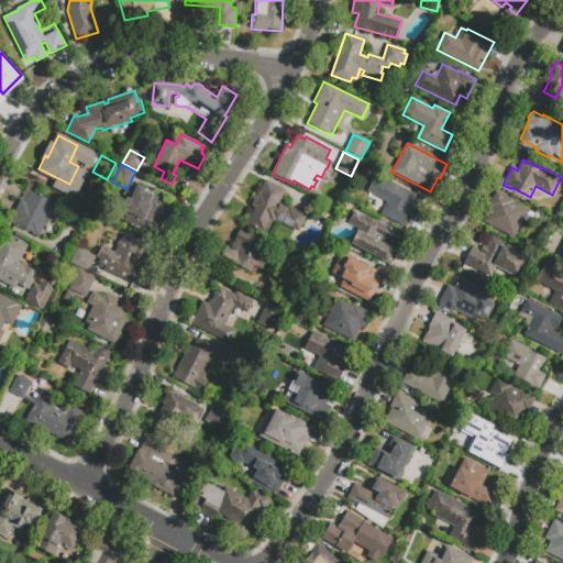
[(416,195),(409,208),(415,210),(406,227),(381,213),(382,211),(376,209),(381,199),(367,191),(376,175),(416,195)]
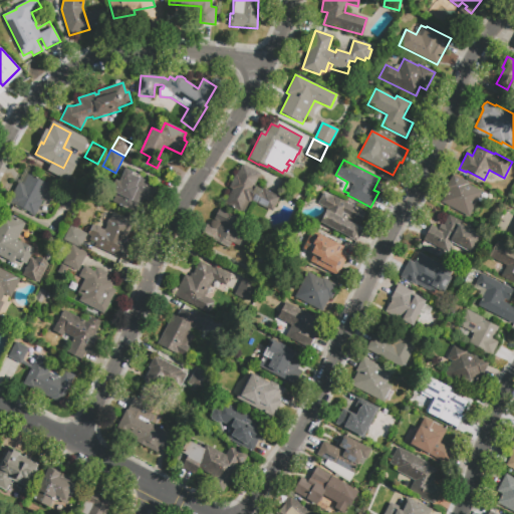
[(279,197),(272,211),(251,201),(245,213),(225,203),(232,190),(229,188),(235,175),(237,175),(242,165),(260,174),(254,186),(263,190),(263,189),(279,197)]
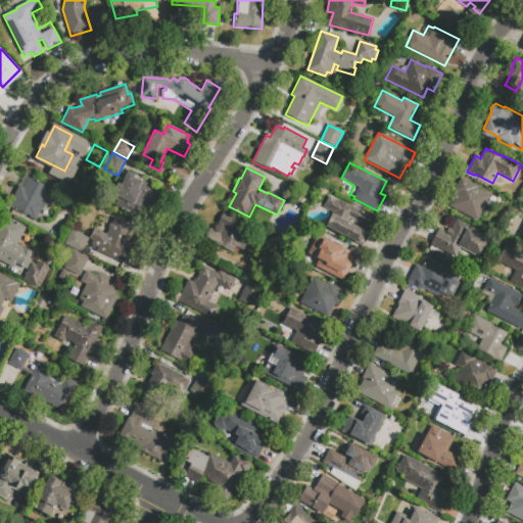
[(135,204),(117,196),(119,193),(114,191),(119,184),(122,185),(128,172),(142,179),(141,182),(142,182),(139,189),(141,190),(135,204)]
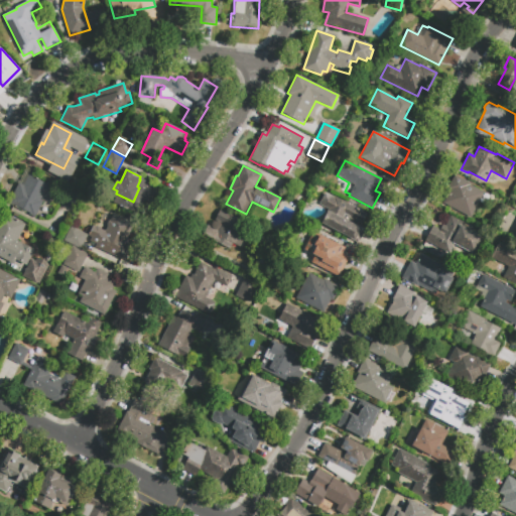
[(42,202),(34,219),(28,216),(29,214),(8,203),(18,183),(23,185),(28,175),(47,185),(40,201),(42,202)]
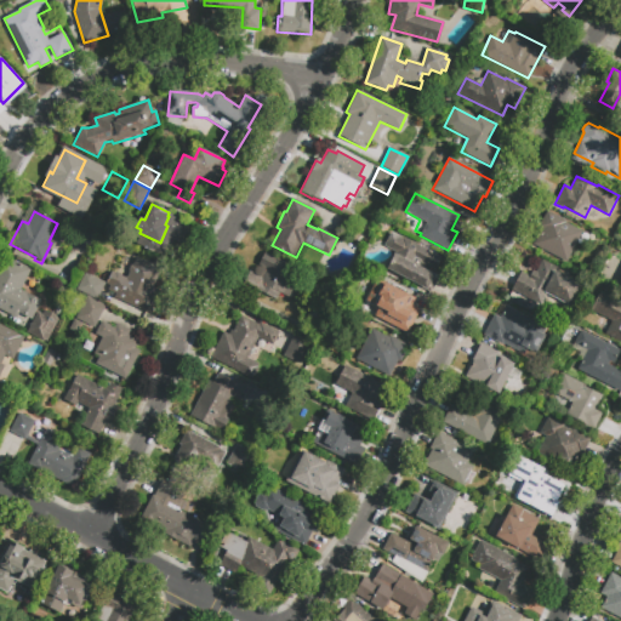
[(582,232),(567,262),(534,245),(542,229),(539,228),(547,211),(565,221),(565,223),(582,232)]
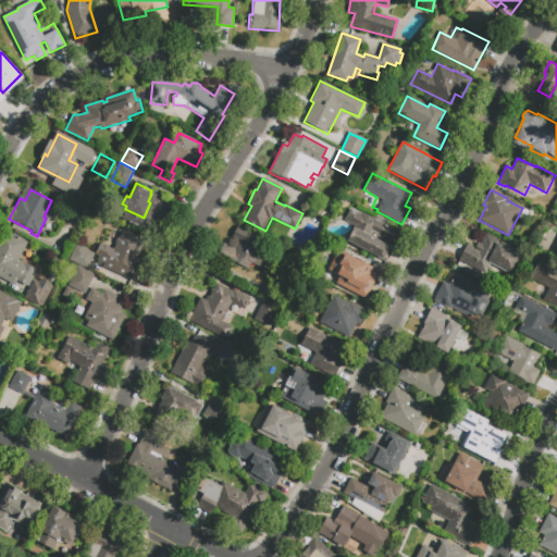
[(376,239),(391,247),(383,261),(346,242),(355,226),(344,221),(350,210),(360,215),(361,213),(374,219),(375,215),(386,221),(384,224),(396,231),(390,243),(379,236),(376,239)]
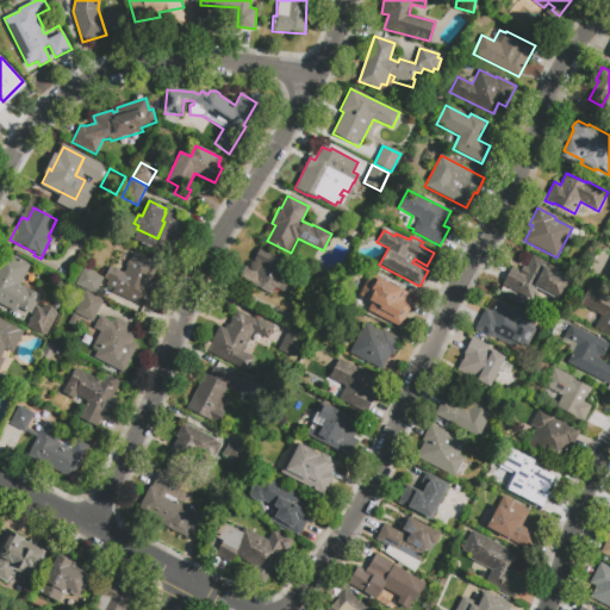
[(275,287),(272,294),(249,284),(247,287),(237,282),(246,267),(257,273),(262,265),(254,261),(260,248),(287,261),(282,272),(291,275),(284,291),(275,287)]
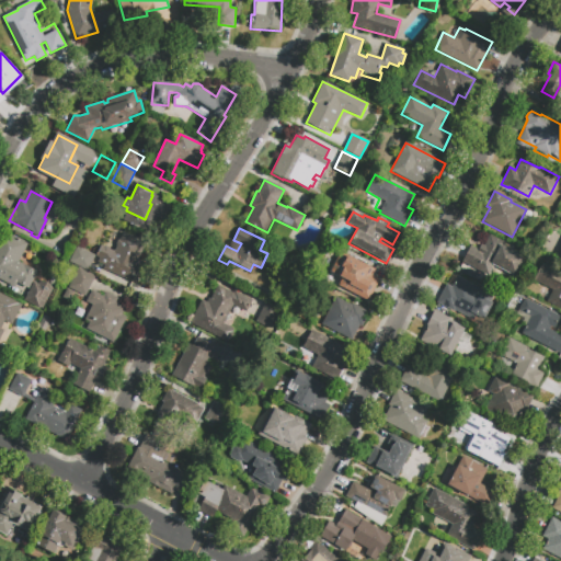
[(27,244),(18,262),(37,273),(29,289),(16,284),(14,288),(0,279),(0,236),(2,231),(27,244)]
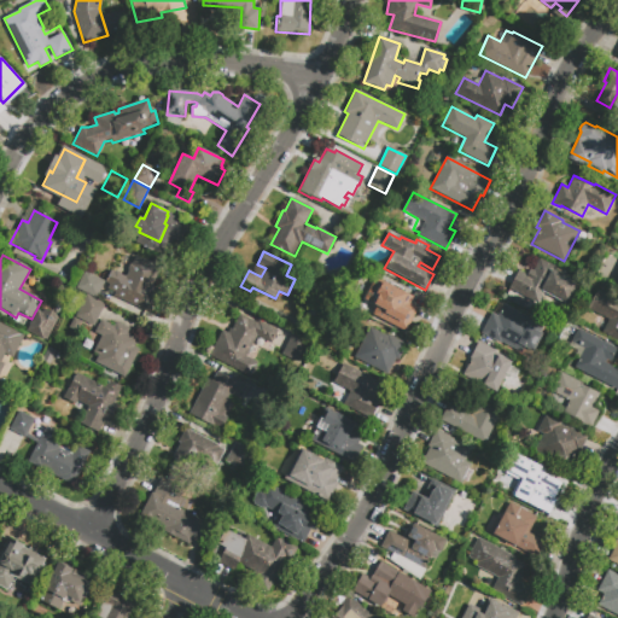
[(112,297),(115,292),(106,289),(109,285),(105,284),(108,277),(111,278),(112,277),(120,280),(122,275),(124,277),(133,256),(138,258),(138,257),(158,266),(156,272),(159,273),(149,298),(155,301),(150,313),(112,297)]
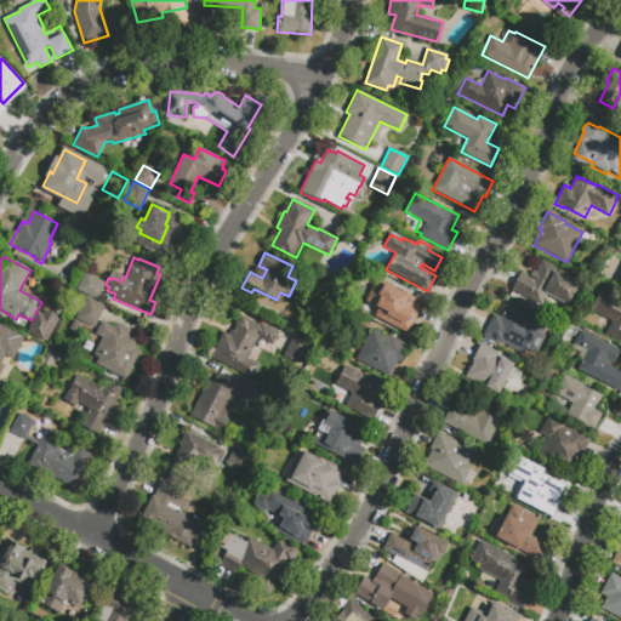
[(557,273),(580,284),(570,303),(569,303),(568,305),(546,294),(541,305),(512,290),(522,272),(533,278),(541,260),(559,269),(557,273)]
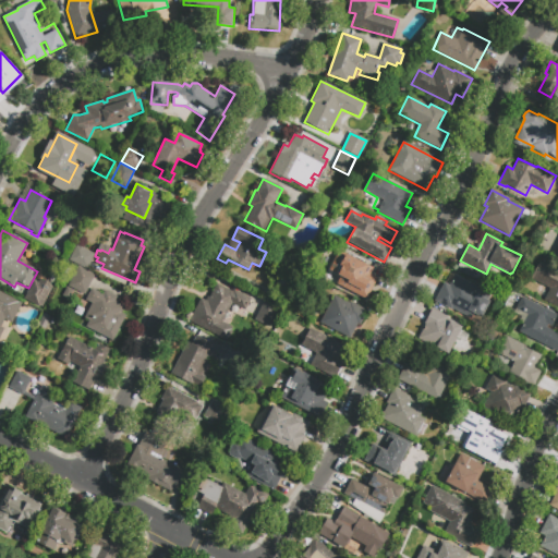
[(69,261),(76,246),(94,255),(87,269),(69,261)]
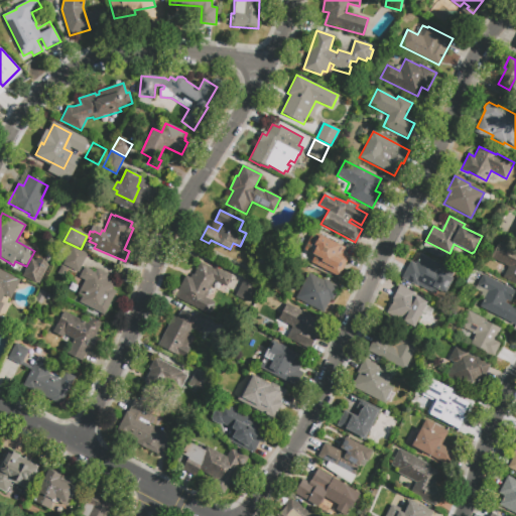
[(309,262),(323,237),(337,244),(338,243),(353,251),(347,263),(345,262),(338,276),(309,262)]
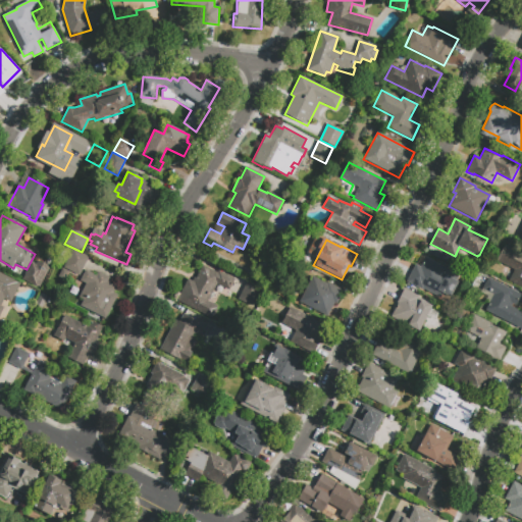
[(521,286),(509,280),(515,269),(497,261),(504,245),(521,253),(521,286)]
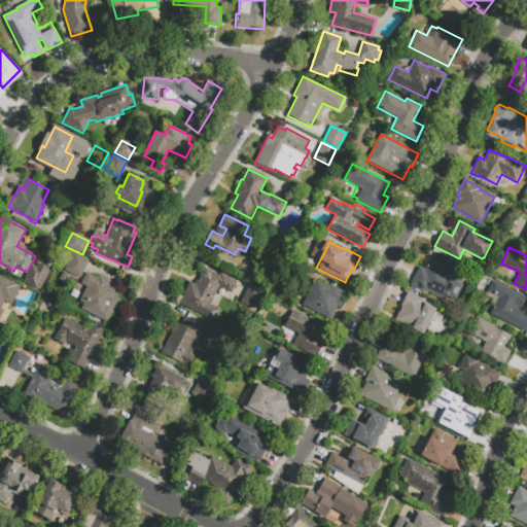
[(79,277),(65,270),(73,252),(89,260),(79,277)]
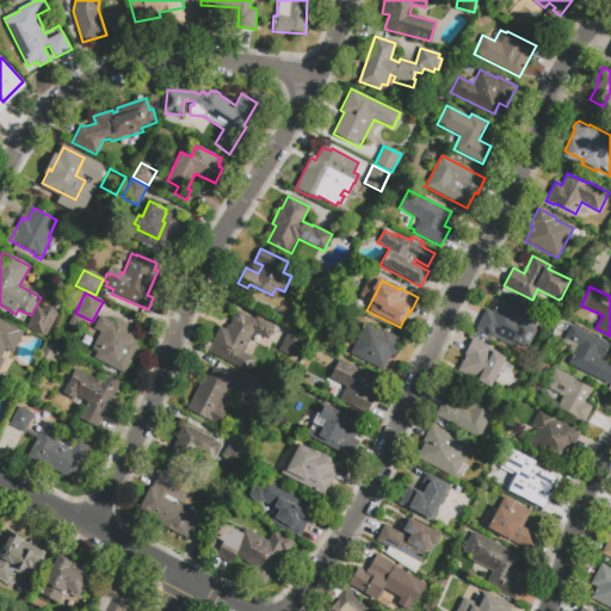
[(326,301),(318,318),(301,309),(309,292),(326,301)]
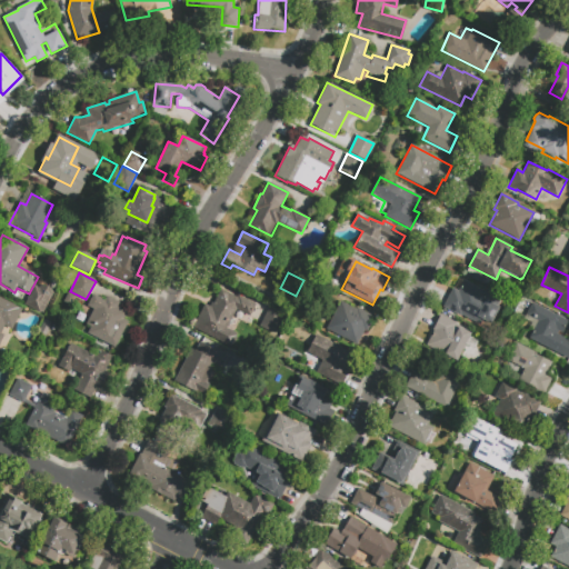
[(460,316),(442,307),(452,287),(457,289),(461,281),(501,300),(498,307),(500,308),(490,329),(461,315),(460,316)]
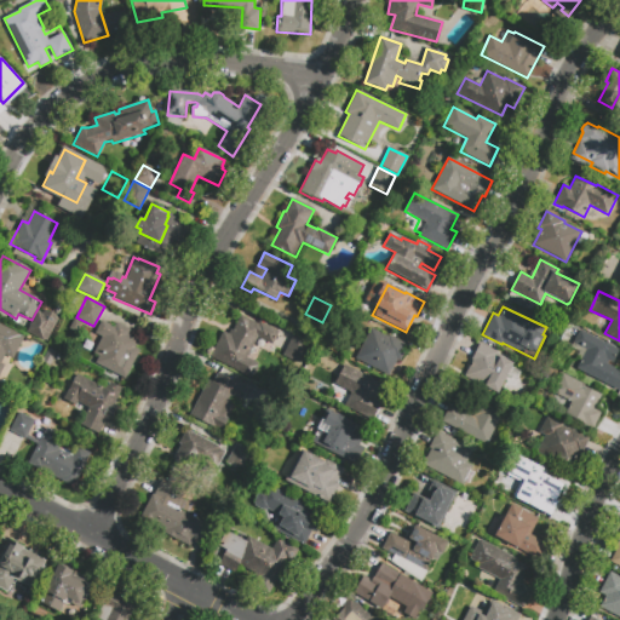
[(38,311),(42,315),(45,309),(59,316),(47,342),(28,332),(38,311)]
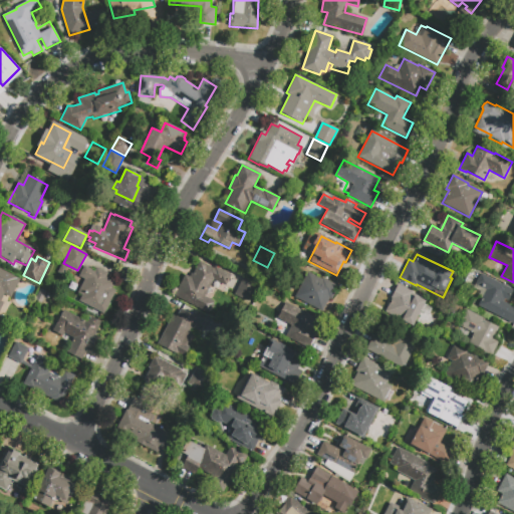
[(295,272),(283,267),(287,257),(300,262),(295,272)]
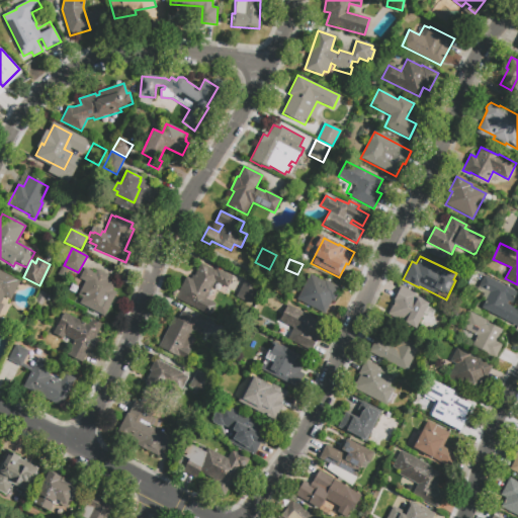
[(232,277),(227,288),(219,284),(210,300),(216,304),(214,307),(216,307),(212,315),(210,314),(209,316),(176,297),(186,277),(190,279),(192,275),(194,276),(200,263),(216,271),(217,269),(232,277)]
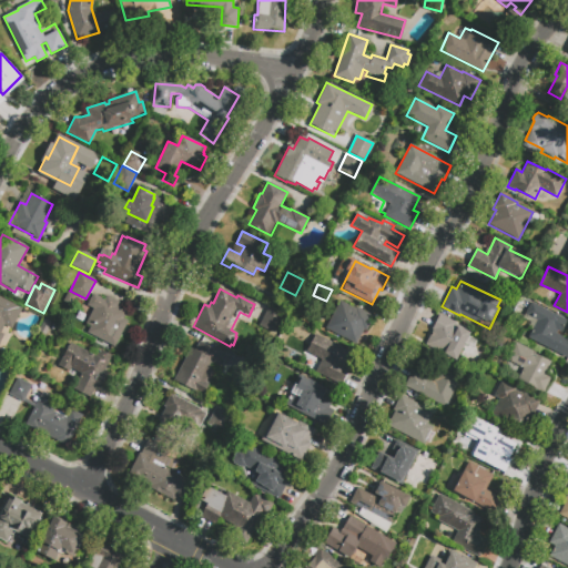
[(73,295),(69,304),(64,302),(69,292),(73,295)]
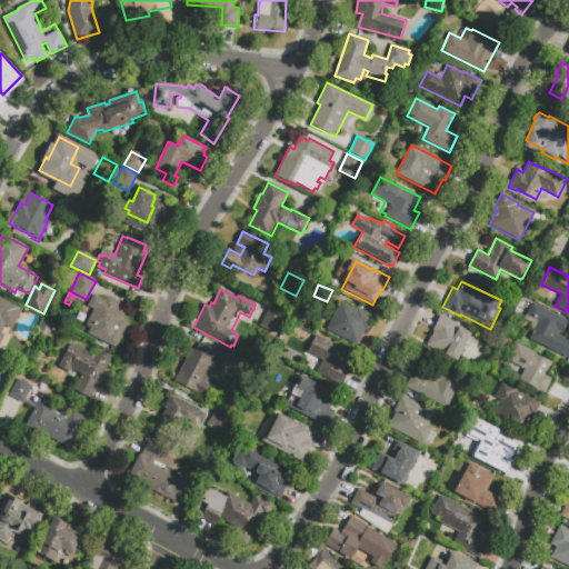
[(128,322),(115,348),(87,333),(90,328),(85,325),(92,309),(87,307),(92,295),(105,301),(107,297),(119,302),(117,307),(127,312),(123,320),(128,322)]
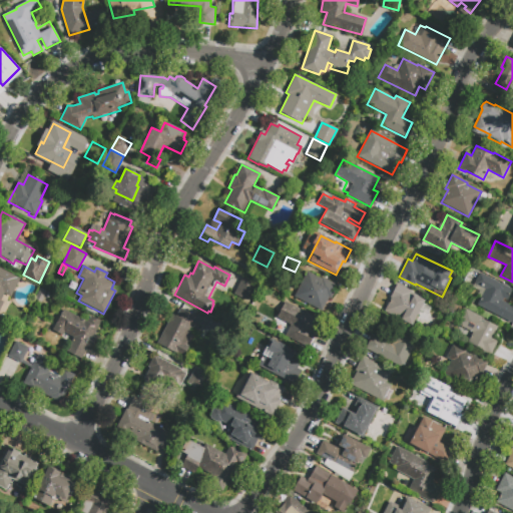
[(0,267),(19,277),(9,297),(2,293),(0,297),(0,300),(4,302),(0,310),(0,267)]
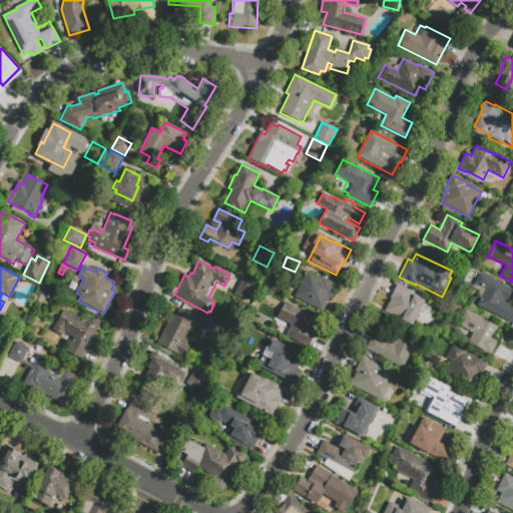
[(322,278),(338,286),(331,299),(329,298),(322,312),(294,298),(307,272),(321,279),(322,278)]
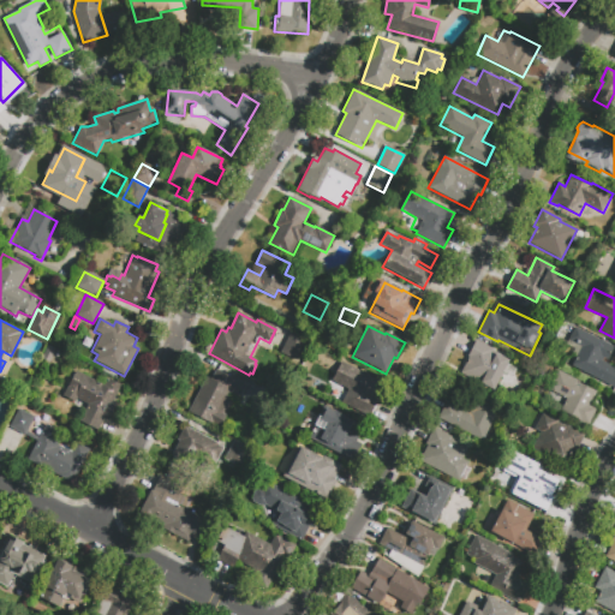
[(614,368),(614,388),(611,386),(609,390),(595,383),(597,378),(572,365),(581,347),(568,340),(575,327),(614,347),(608,359),(604,357),(602,360),(614,368)]
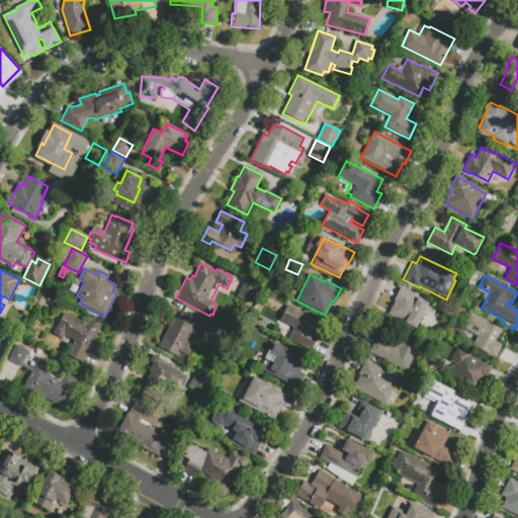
[(246,278),(259,285),(250,304),(236,296),(246,278)]
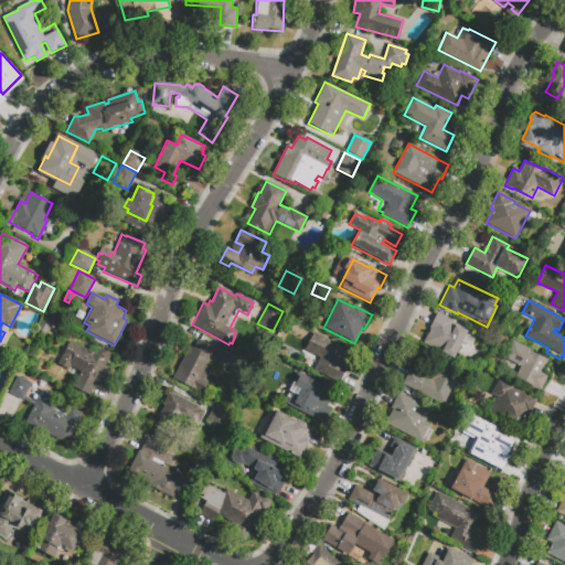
[(429,328),(437,313),(454,321),(452,322),(468,331),(467,334),(476,339),(470,348),(462,343),(455,358),(424,342),(432,329),(429,328)]
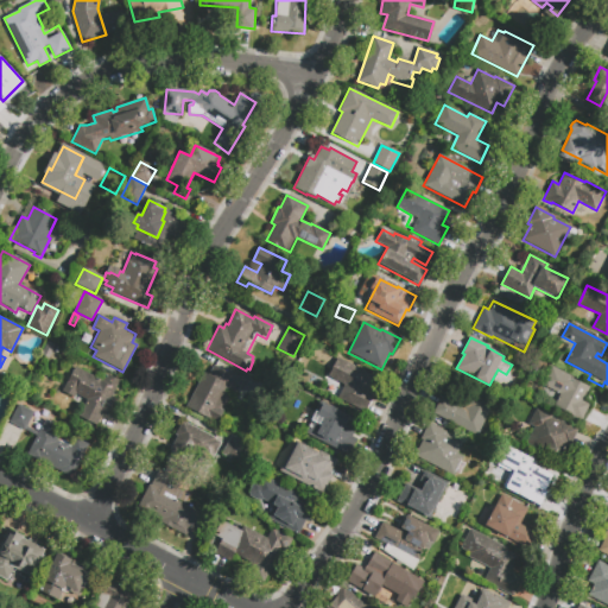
[(48,359),(42,355),(48,343),(55,347),(48,359)]
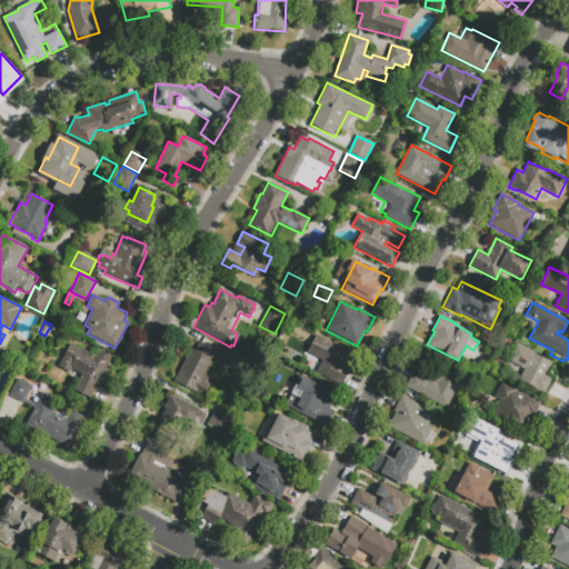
[(350,369),(341,386),(316,372),(322,360),(307,352),(316,335),(351,353),(345,367),(350,369)]
